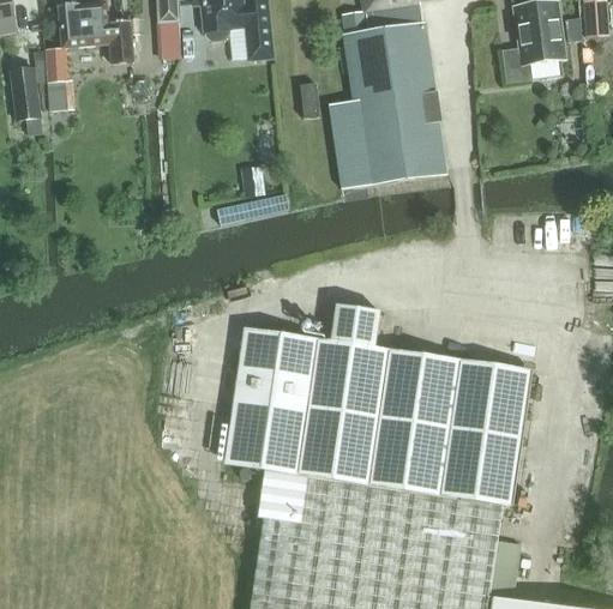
[(0,32),(14,31),(10,0),(0,0),(0,32)]
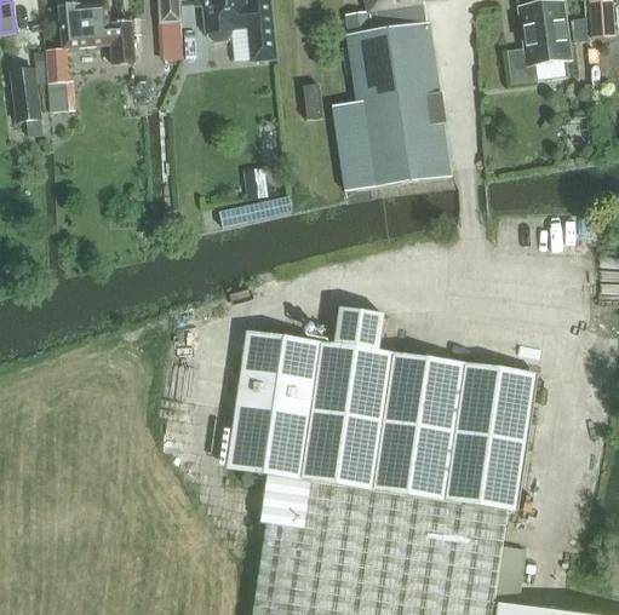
[(61,3),(57,4),(62,46),(110,41),(113,63),(136,61),(131,19),(109,22),(107,4),(96,5),(96,0),(79,3),(78,0),(62,0),(61,3)]
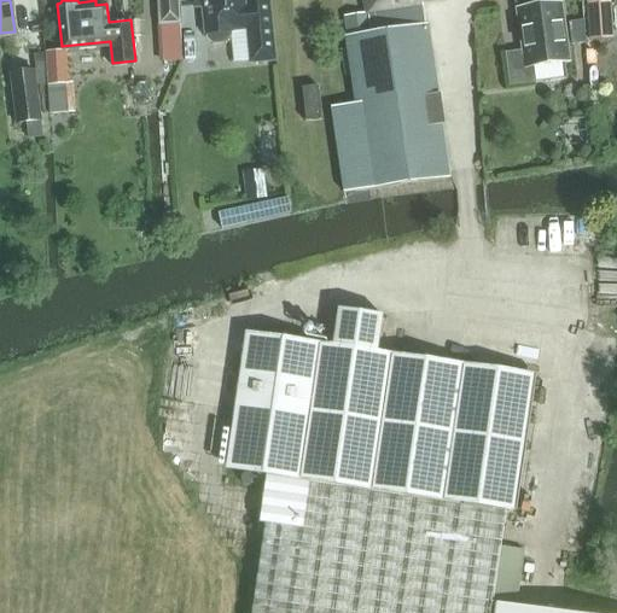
[(178,19),(175,0),(157,0),(159,21),(178,19)]
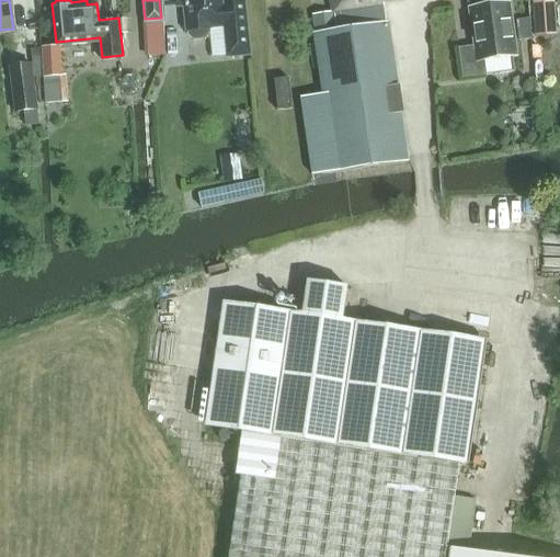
[(224,0),(178,0),(178,2),(184,1),(186,25),(187,25),(189,31),(193,35),(204,33),(209,29),(208,23),(225,22),(228,53),(249,50),(243,0),(224,0)]
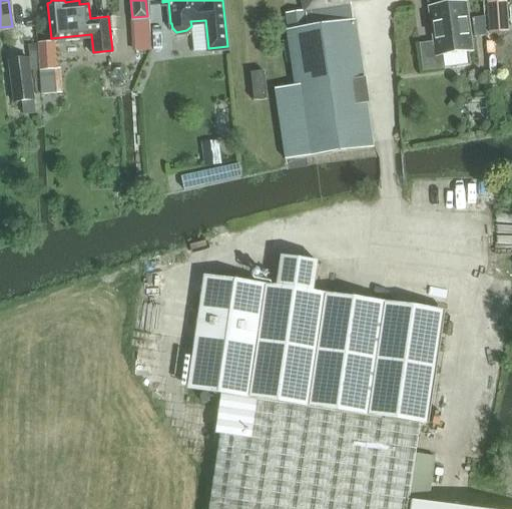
[(294,83),(274,86),(284,156),(373,143),(354,17),(352,17),(349,0),(300,0),(302,8),(286,11),(288,28),(286,28),(294,83)]
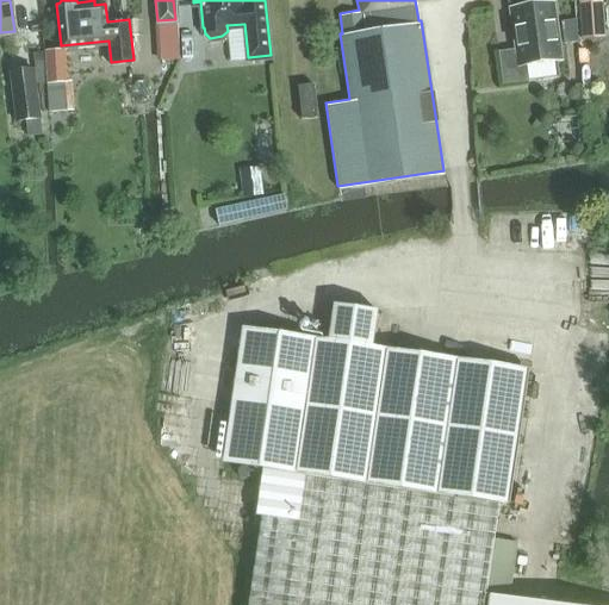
[(542,0),(510,4),(515,47),(517,62),(554,57),(559,57),(553,0),(542,0)]
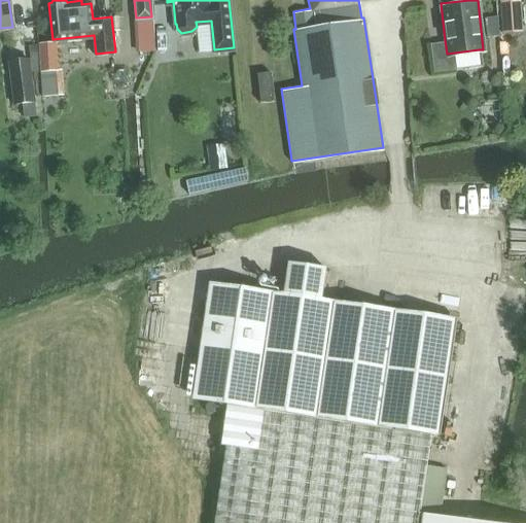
[(500,0),(501,32),(518,31),(516,0),(500,0)]
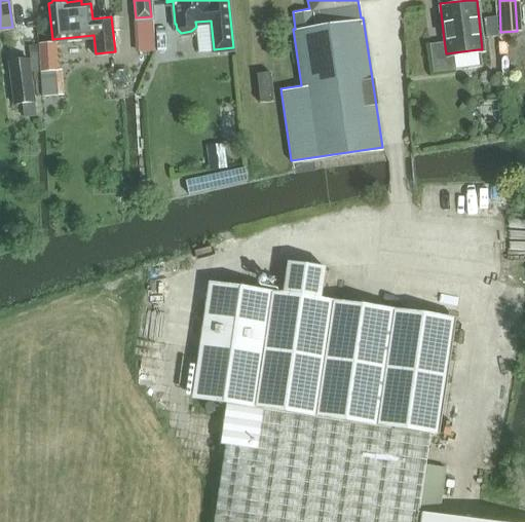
[(495,14),(484,15),(486,35),(497,34),(495,14)]
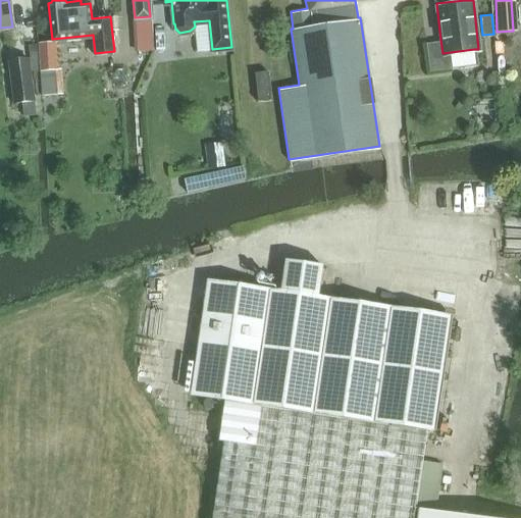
[(39,66),(40,65),(51,65),(55,64),(54,40),(37,41),(39,66)]
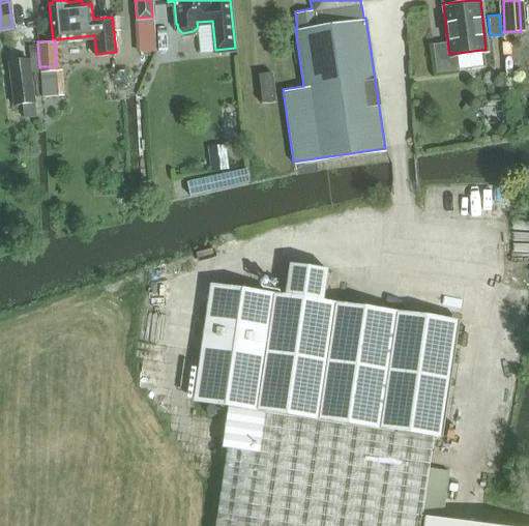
[(29,59),(8,61),(12,103),(22,101),(33,100),(29,59)]
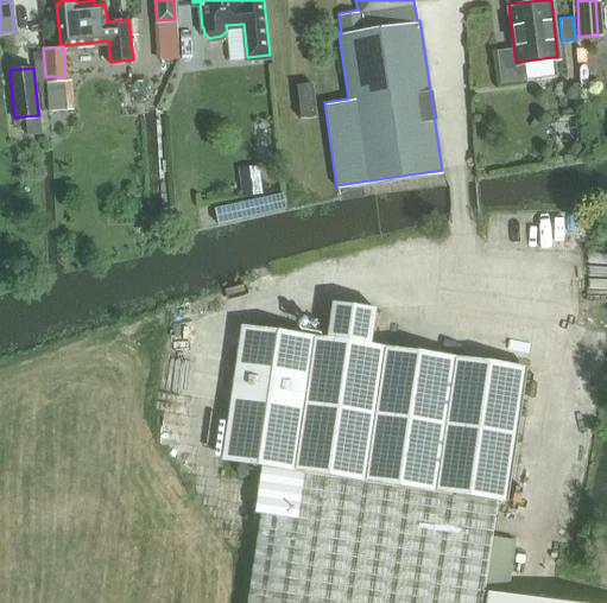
[(59,76),(46,76),(48,107),(67,106),(64,75),(59,76)]
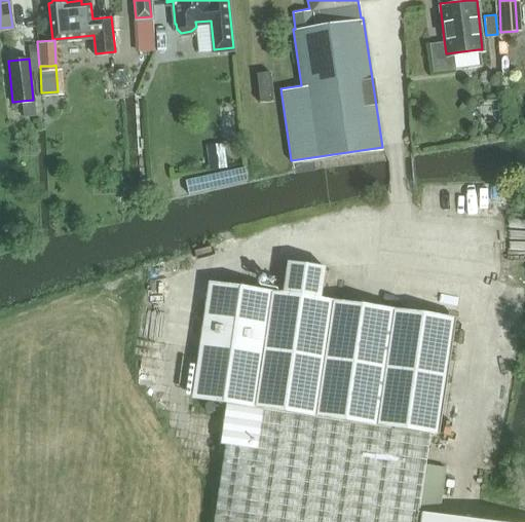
[(270,99),(267,70),(254,71),(257,100),(270,99)]
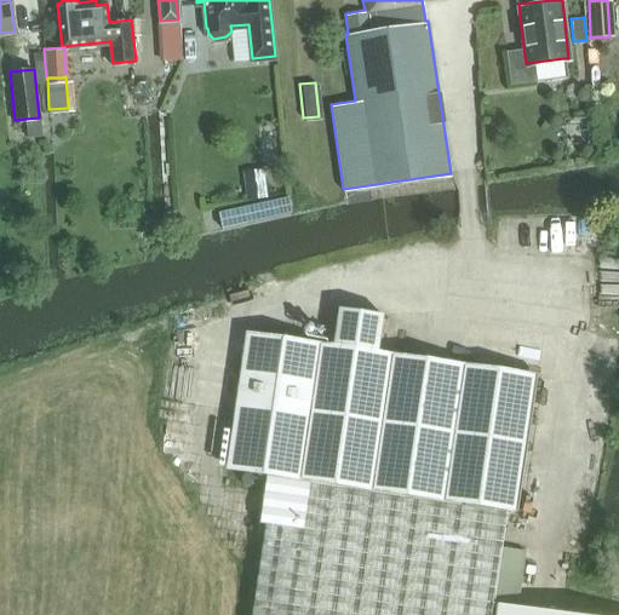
[(39,118),(26,119),(27,136),(40,134),(39,118)]
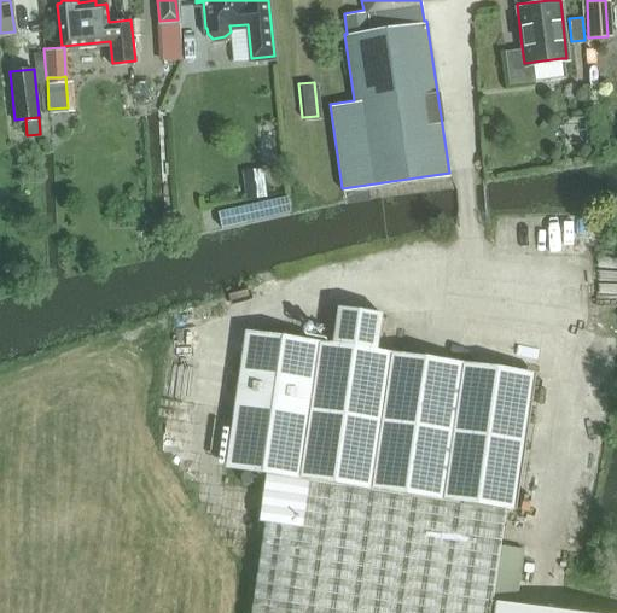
[(248,196),(265,193),(262,174),(245,176),(248,196)]
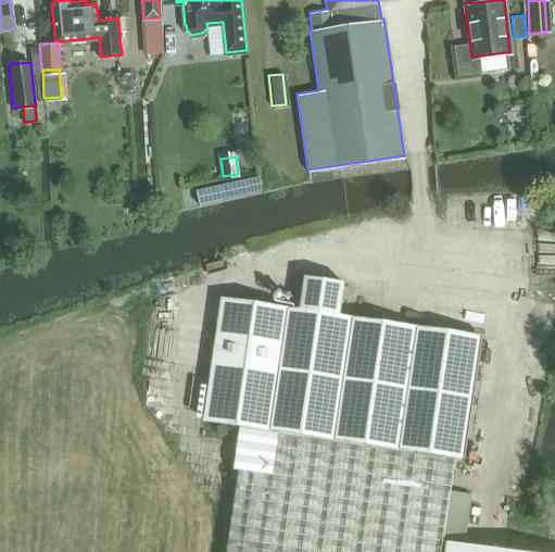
[(262,189),(259,174),(196,188),(199,202),(262,189)]
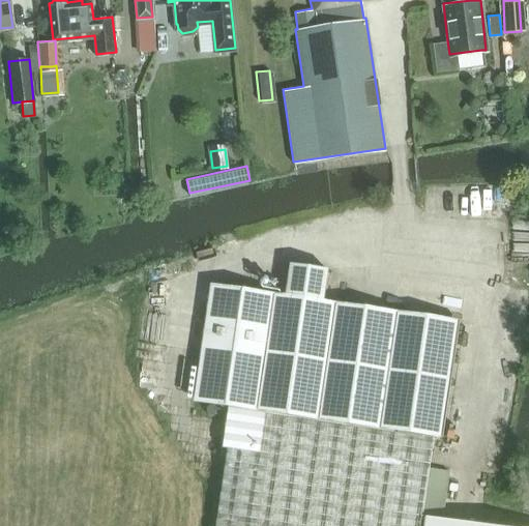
[(273,291),(256,408),(434,434),(441,435),(459,318),(323,298),(327,267),(289,261),(285,292),(273,291)]
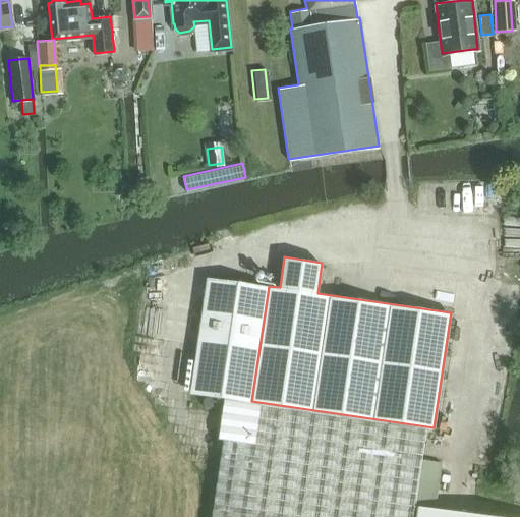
[(207,277),(190,392),(224,397),(251,401),(269,286),(207,277)]
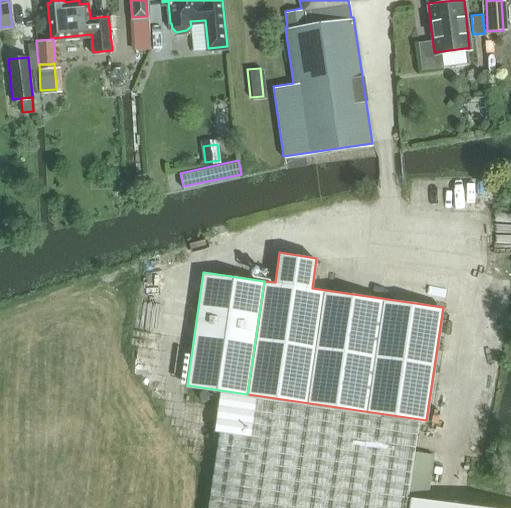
[(220,390),(215,429),(219,430),(251,434),(240,507),(404,507),(406,496),(407,496),(414,450),(419,419),(247,394),(220,390)]
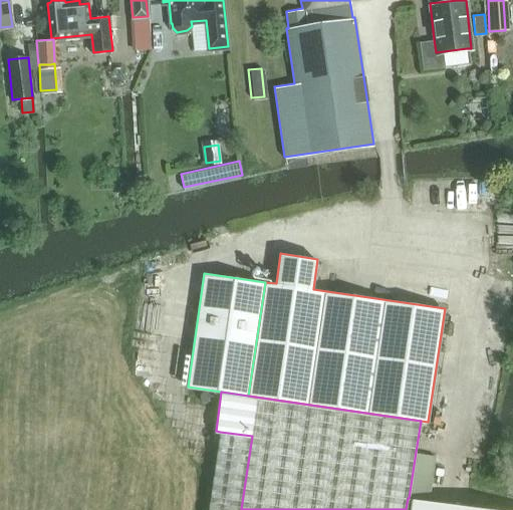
[(208,509),(241,509),(252,436),(220,432),(208,509)]
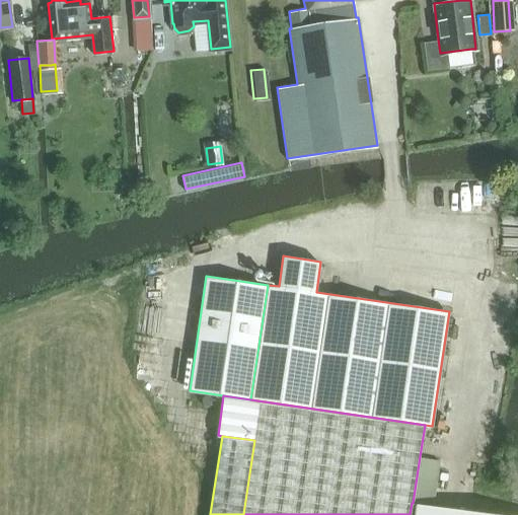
[(441,463),(421,460),(415,503),(417,503),(435,506),(441,463)]
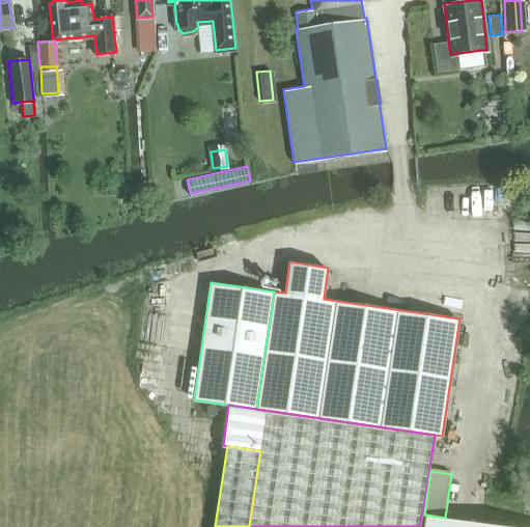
[(426,516),(423,526),(507,526),(492,525),(442,518),(426,516)]
